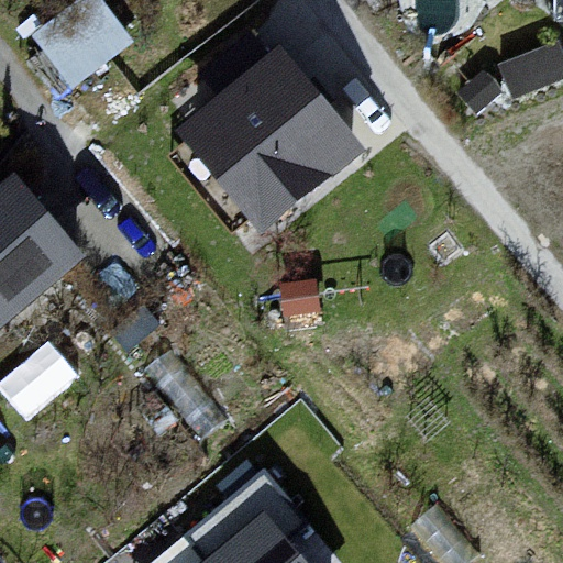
[(132,43),(99,0),(79,0),(31,36),(69,89),(132,43)]
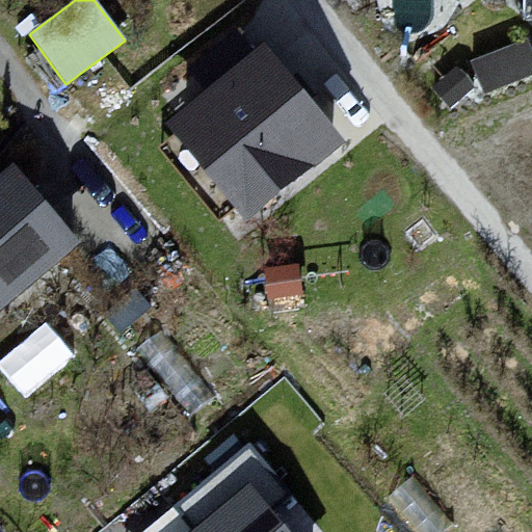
[(531,42),(480,52),(485,83),(531,74),(531,42)]
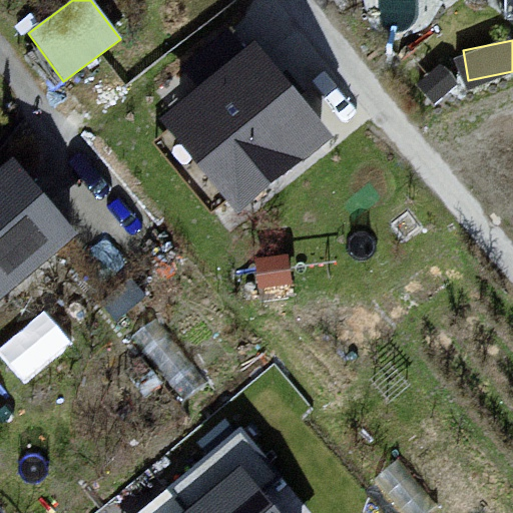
[(331,137),(255,44),(162,120),(237,212),(331,137)]
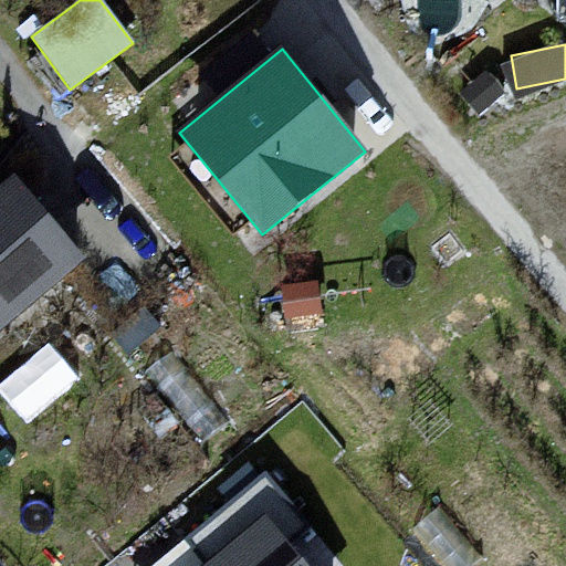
[(0,353),(103,269),(31,187),(0,212),(0,353)]
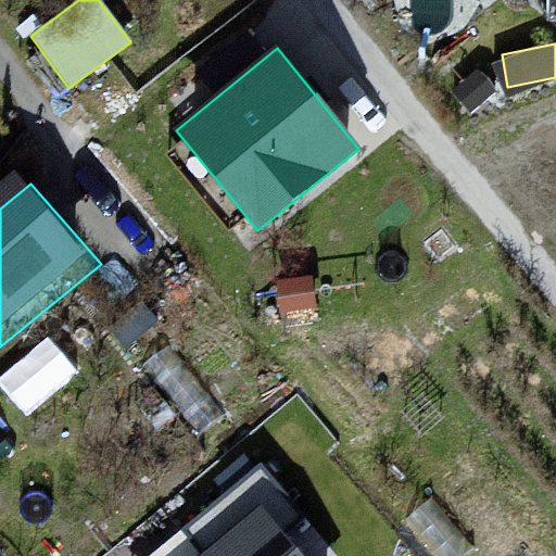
[(7,376),(29,403),(77,364),(55,337),(7,376)]
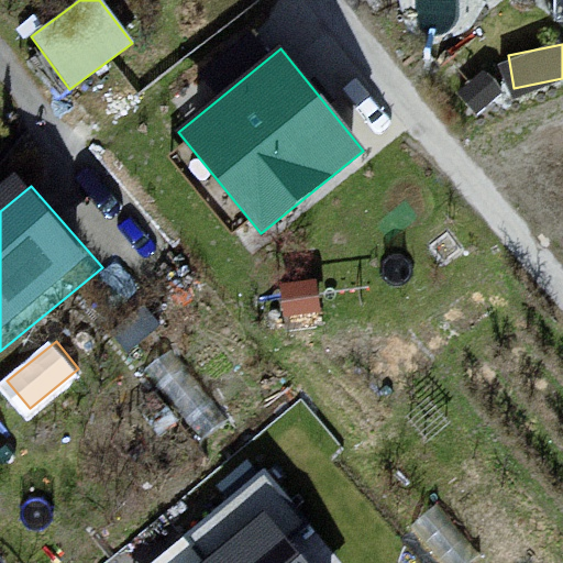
[(306,562),(264,512),(202,562),(306,562)]
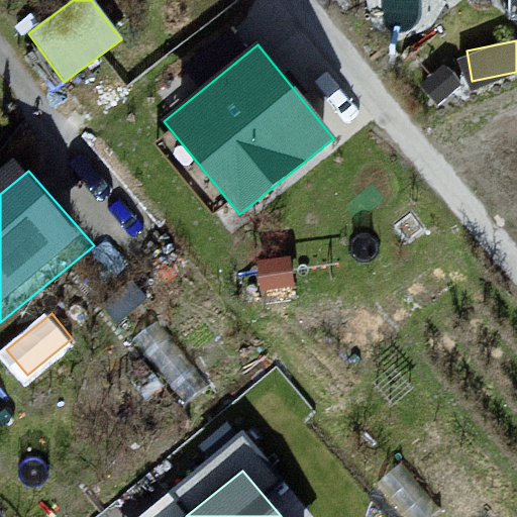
All buildings are outlined.
